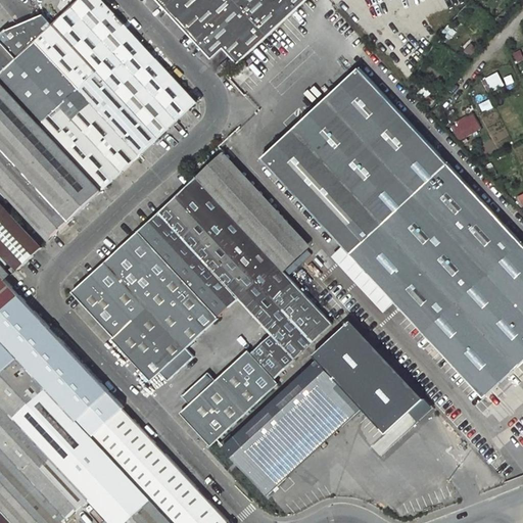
[(81,0),(54,24),(159,138),(196,103),(102,0),(81,0)]
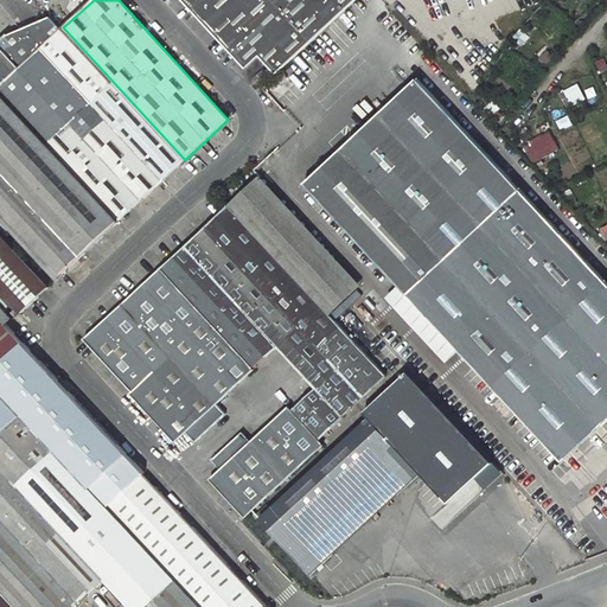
[(321,0),(321,1),(319,0),(179,0),(246,71),(257,61),(268,72),(273,78),(358,0),(321,0)]
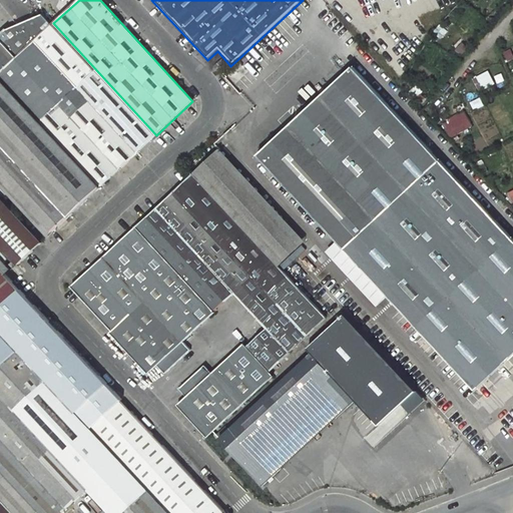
[(0,75),(1,77),(101,186),(156,135),(53,23),(43,13),(7,28),(0,33),(0,75)]
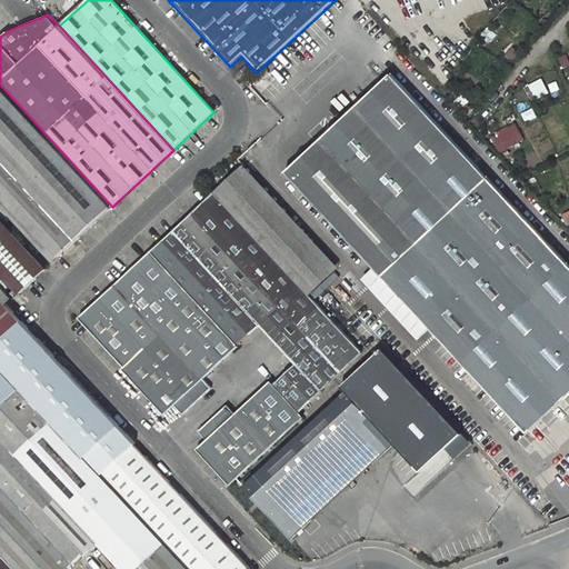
[(285,172),(527,432),(568,392),(568,267),(471,162),(390,75),(363,100),(335,68),(297,102),(312,119),(288,141),(302,157),(285,172)]
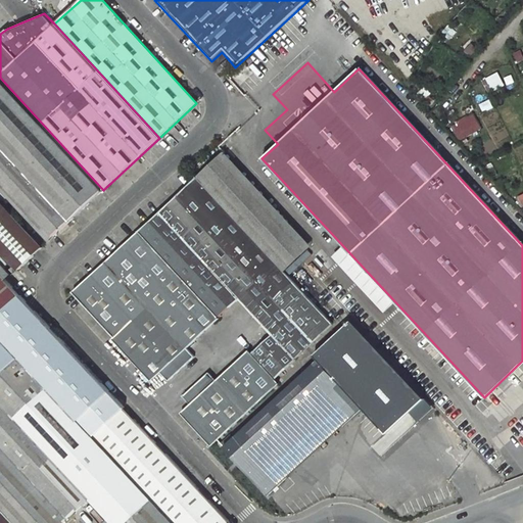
[(217,70),(224,78),(232,70),(228,65),(226,63),(217,70)]
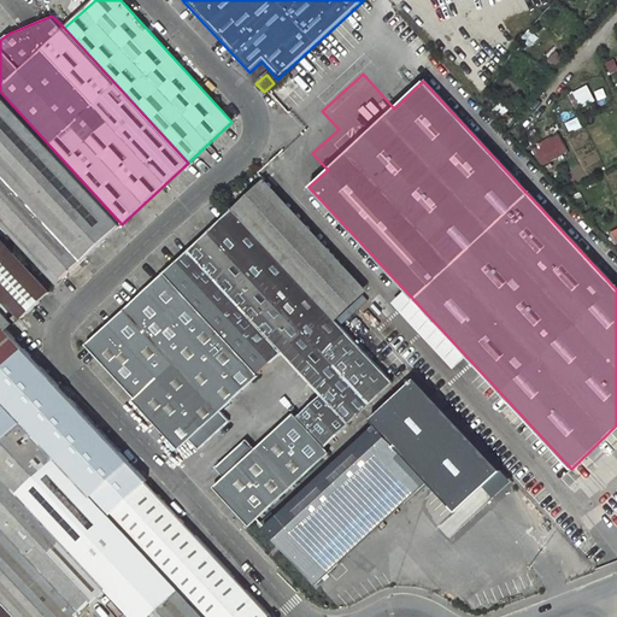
[(575,92),(581,106),(589,104),(587,98),(593,95),(589,86),(575,92)]
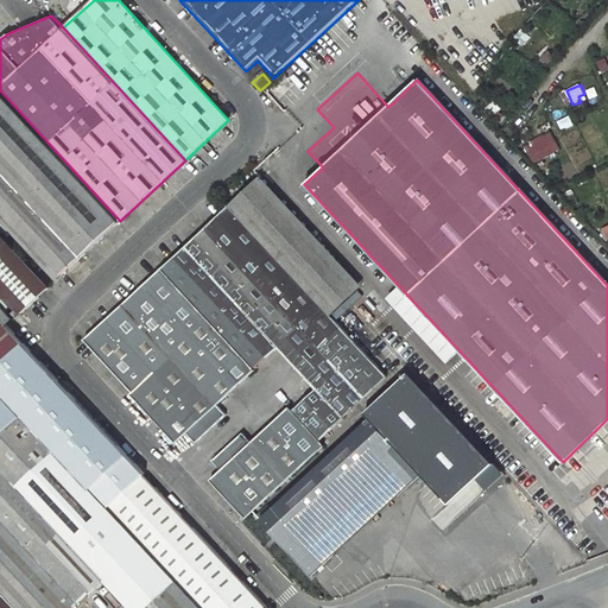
[(0,204),(63,274),(120,221),(1,92),(0,93),(0,204)]
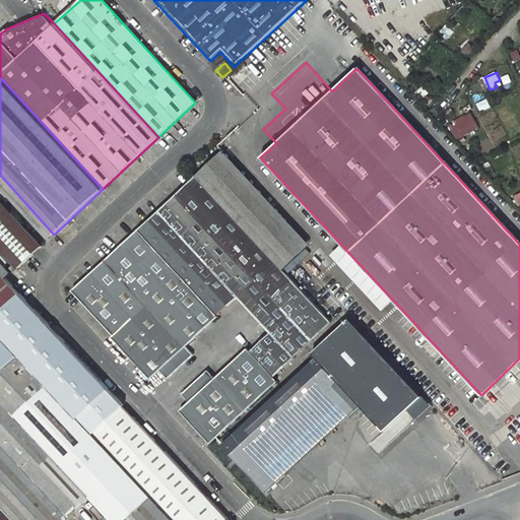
[(460,141),(480,126),(469,112),(450,127),(460,141)]
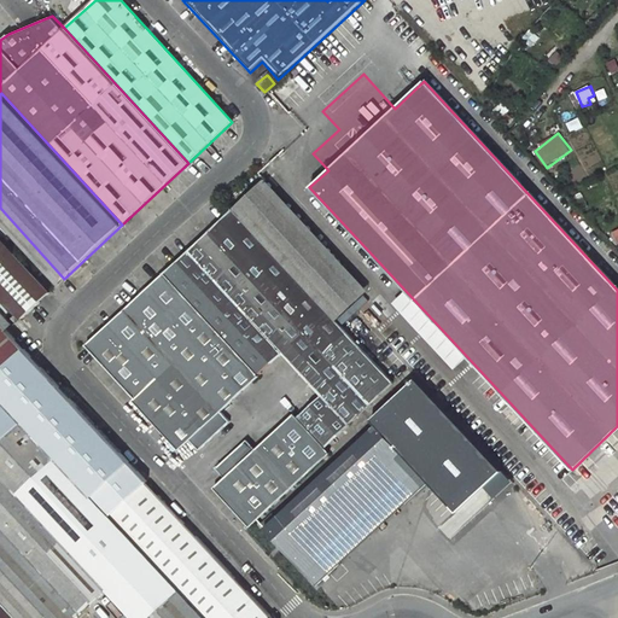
[(371,296),(264,181),(232,211),(338,326),(371,296)]
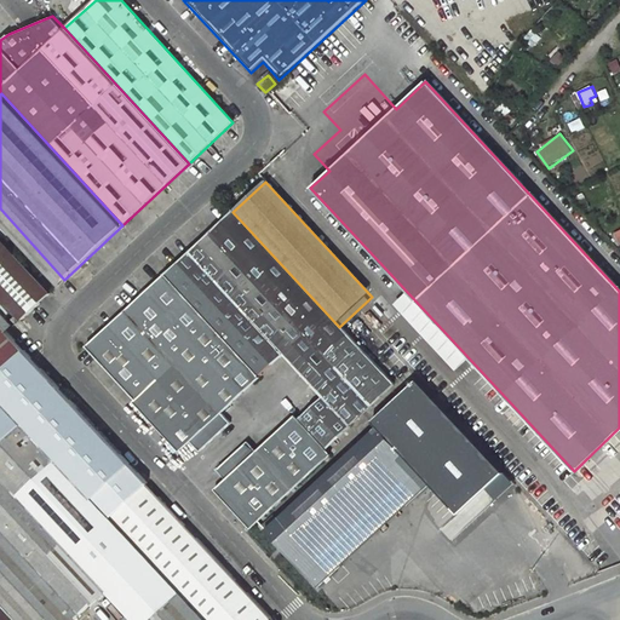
[(164,275),(257,377),(283,352),(323,395),(297,419),(323,449),(392,384),(339,327),(233,212),(164,275)]
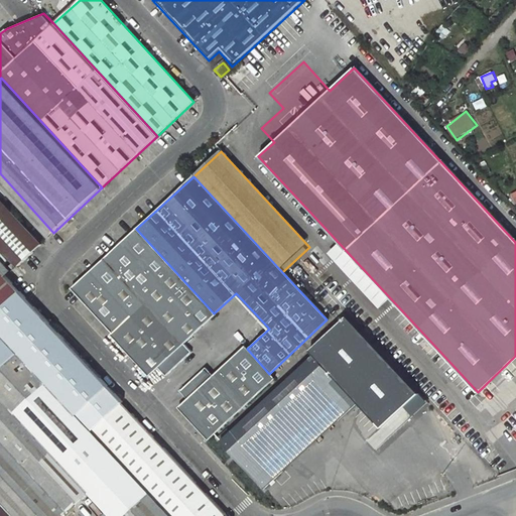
[(0,245),(19,265),(42,244),(0,197),(0,245)]
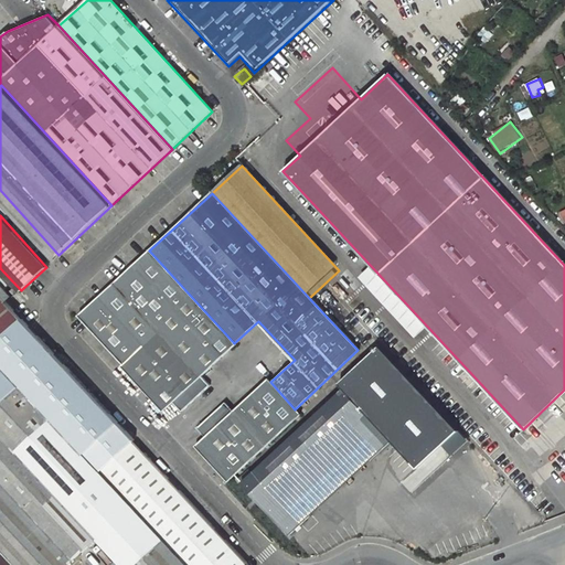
[(149,251),(78,316),(78,317),(124,365),(121,366),(163,412),(173,402),(181,411),(210,384),(202,375),(235,343),(234,343),(149,251)]
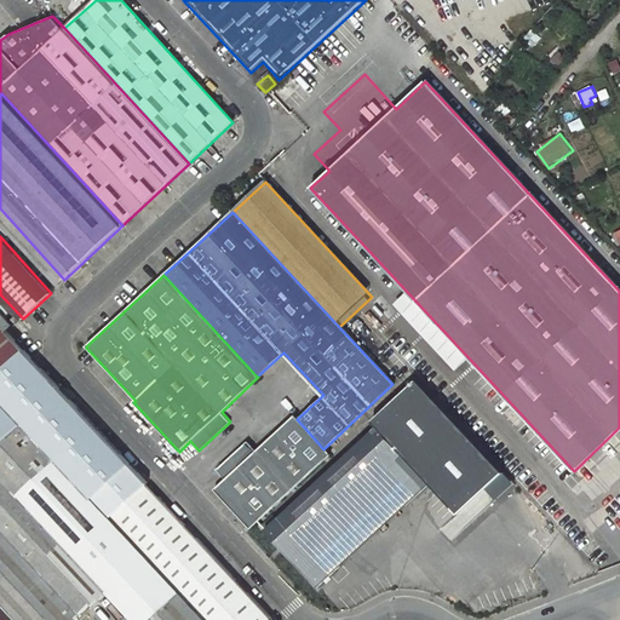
[(0,373),(21,355),(24,357),(28,354),(17,342),(3,326),(0,323),(0,373)]
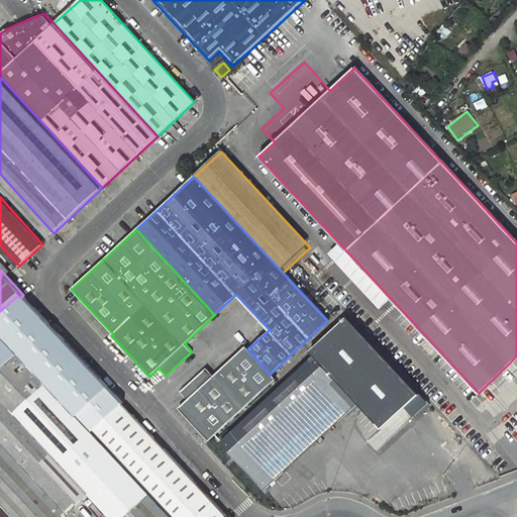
[(49,324),(23,295),(20,298),(17,296),(0,311),(0,370),(19,352),(49,324)]
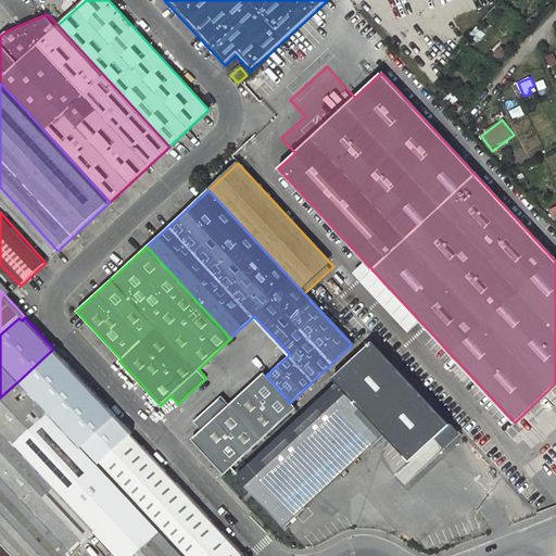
[(339,382),(238,475),(283,526),(386,433),(412,460),(453,422),(375,342),(336,378),(339,382)]
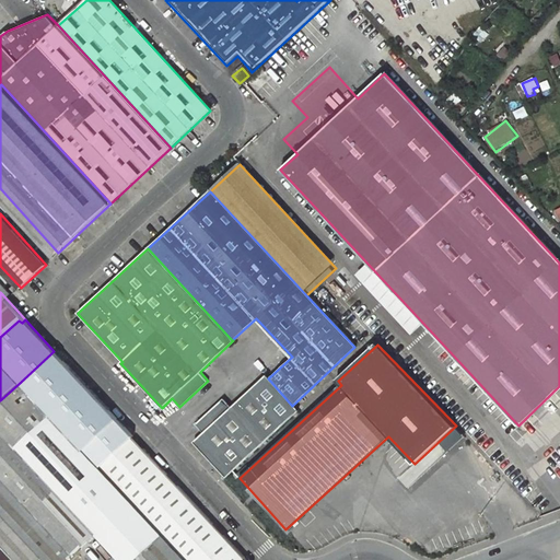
[(21,382),(100,468),(133,436),(54,351),(21,382)]
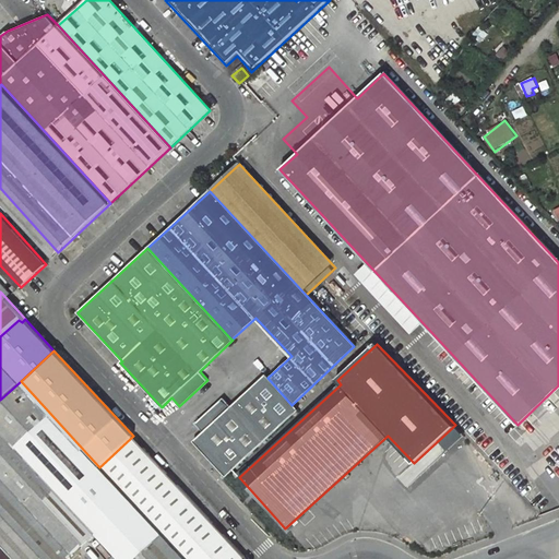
[(264,376),(232,406),(223,397),(195,424),(203,432),(193,441),(225,476),(296,409),(292,405),(268,378),(264,376)]
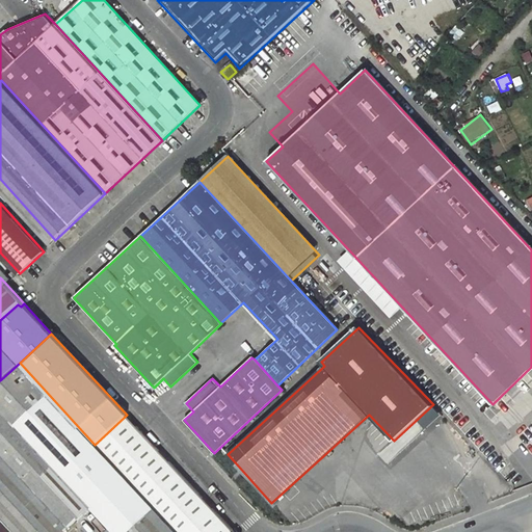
[(16,531),(0,514),(54,467),(74,487),(67,495),(83,512),(90,506),(114,531),(175,531),(95,445),(20,363),(0,380),(0,531),(16,531)]
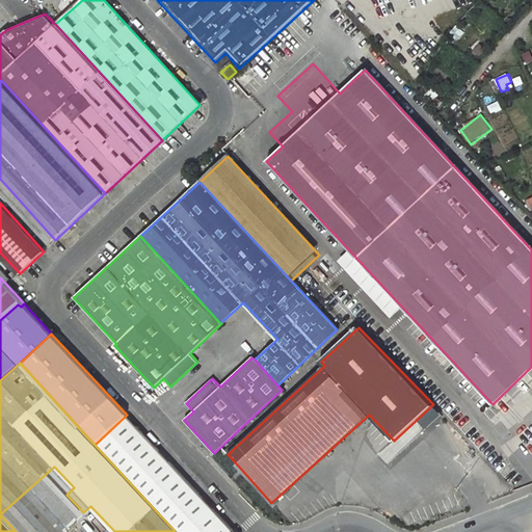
[(95,445),(175,531),(234,531),(127,415),(95,445)]
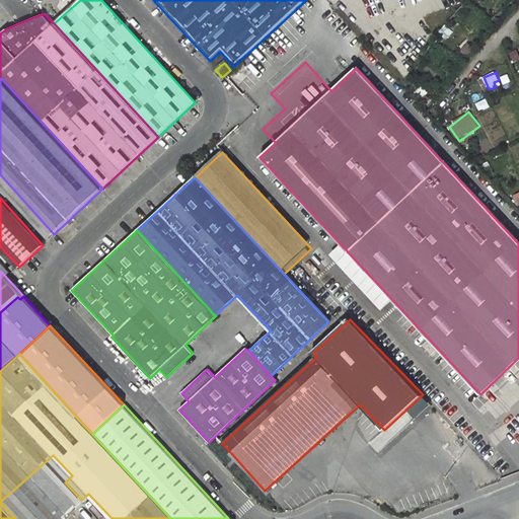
[(0,502),(15,518),(60,518),(66,514),(64,511),(61,514),(36,488),(46,478),(73,508),(81,500),(65,483),(72,475),(53,455),(0,502)]
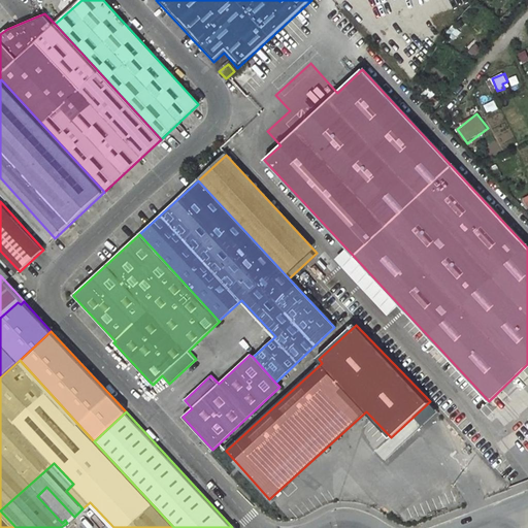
[(37,496),(62,523),(65,520),(67,523),(74,517),(46,487),(37,496)]
